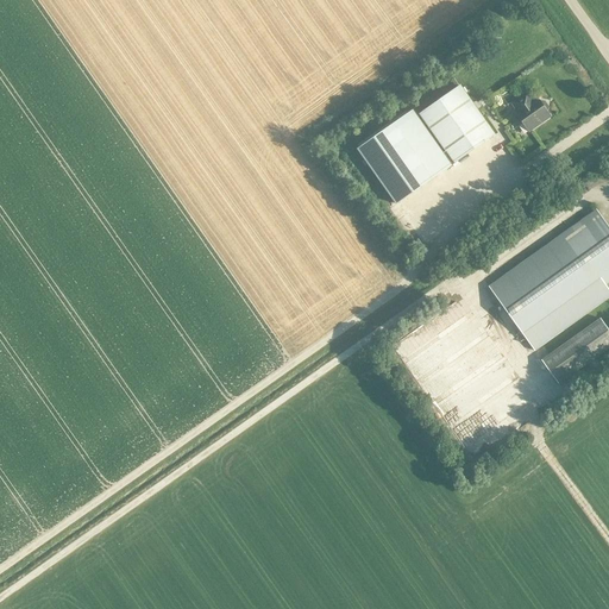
[(357,149),(369,165),(396,203),(494,136),(459,86),(420,114),(446,151),(443,154),(412,110),(357,149)]
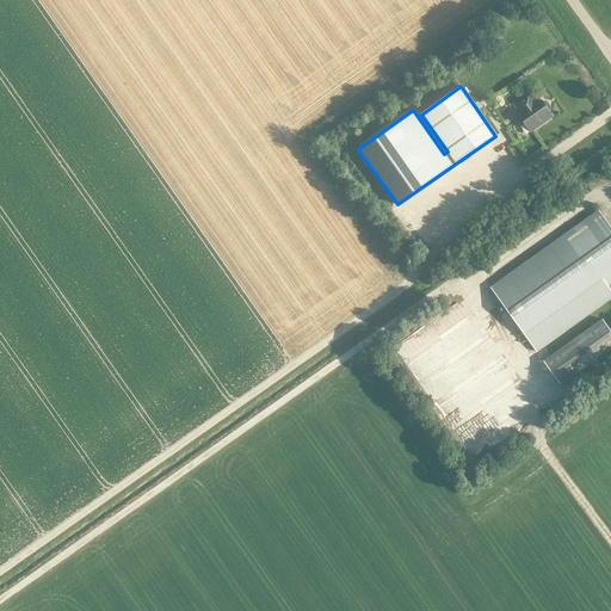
[(537,105),(529,93),(513,104),(518,111),(517,112),(531,131),(553,117),(548,111),(550,110),(550,107),(547,102),(544,102),(543,103),(542,102),(537,105)]
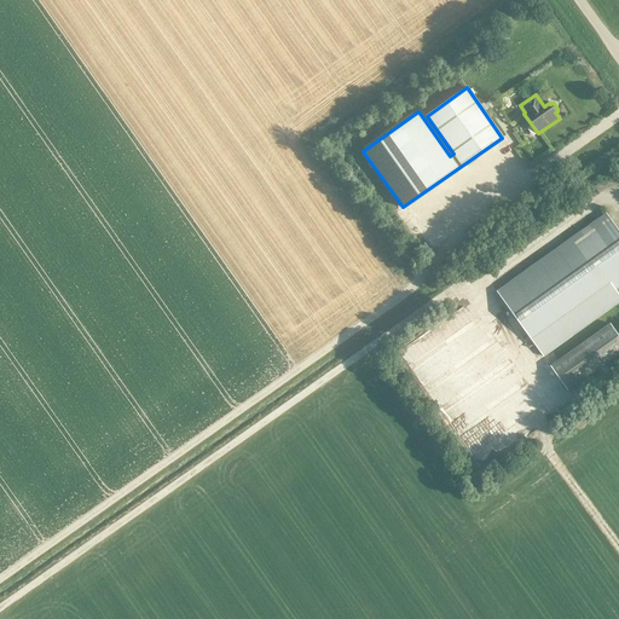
[(618,287),(618,231),(606,213),(497,291),(536,347),(537,347),(544,357),(618,302),(618,293),(617,289),(618,287)]
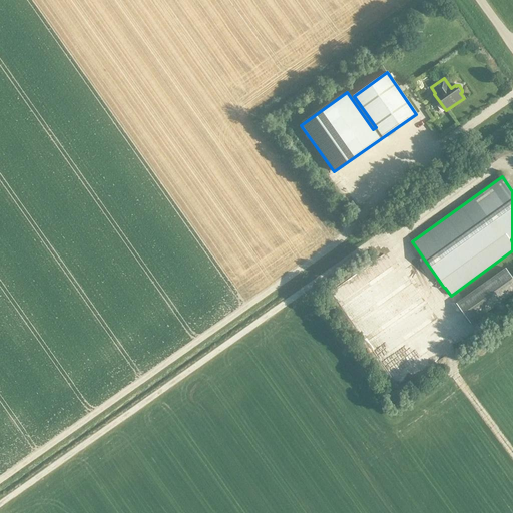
[(512,278),(505,268),(456,304),(470,324),(512,292),(512,278)]
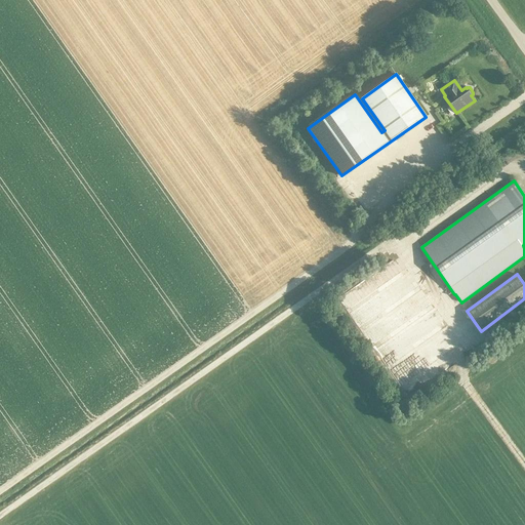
[(373,285),(368,276),(340,293),(347,303),(373,285)]
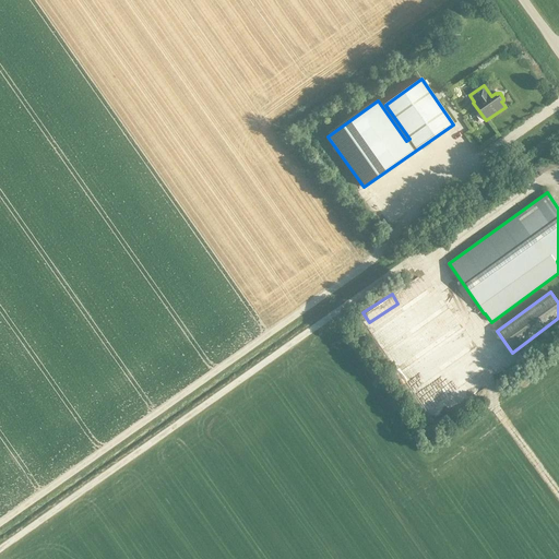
[(376,345),(401,333),(394,321),(369,334),(376,345)]
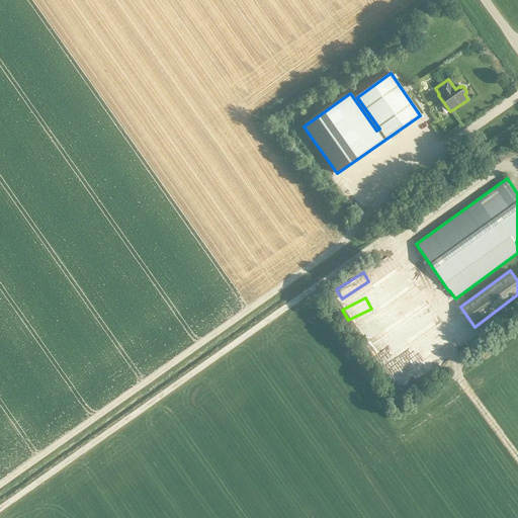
[(372,356),(382,356),(382,339),(372,339),(372,356)]
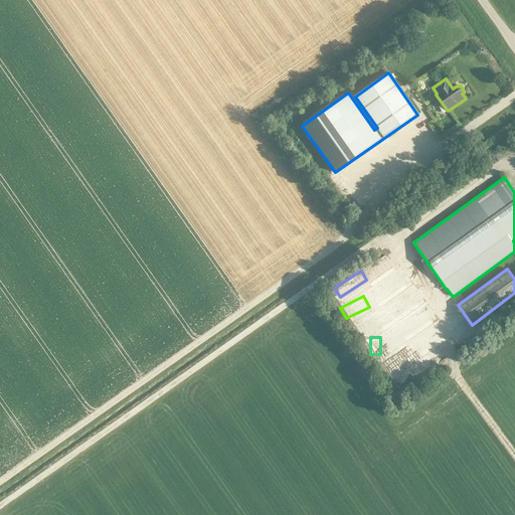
[(399,352),(381,361),(386,372),(404,363),(399,352)]
